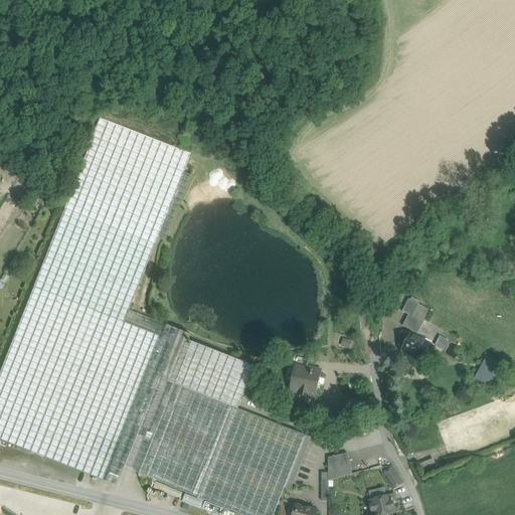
[(191,155),(99,119),(38,275),(129,311),(157,239),(191,155)]
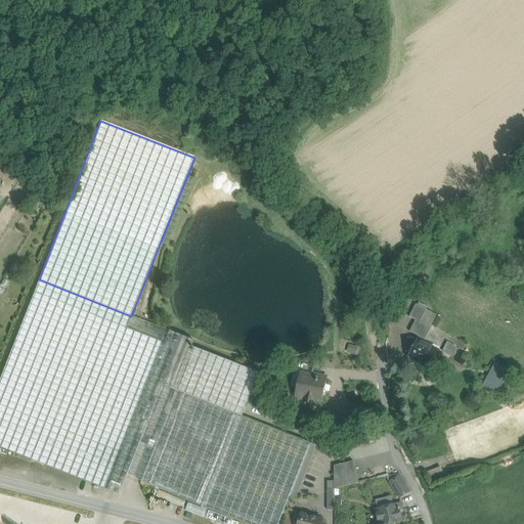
[(194,158),(160,244),(166,246),(202,161),(194,158)]
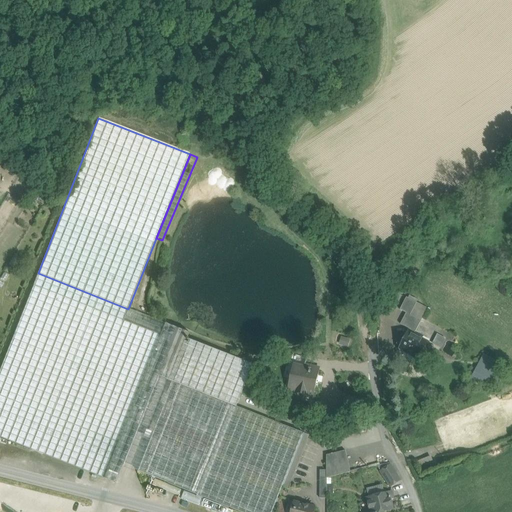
[(128,309),(38,273),(0,369),(0,437),(116,483),(123,466),(159,373),(168,350),(177,328),(128,309)]
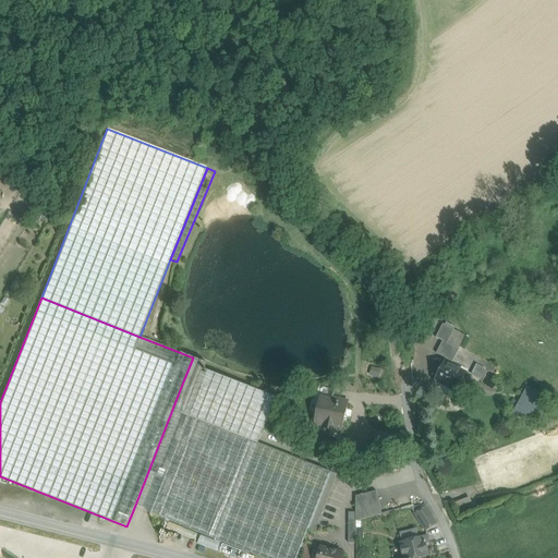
[(455,330),(443,324),(436,338),(443,341),(436,353),(447,360),(452,362),(459,350),(447,343),(455,330)]
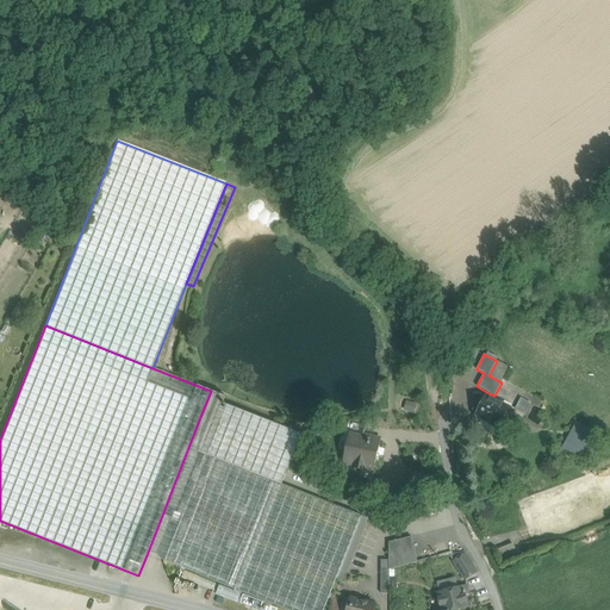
[(510,368),(497,361),(489,375),(502,383),(510,368)]
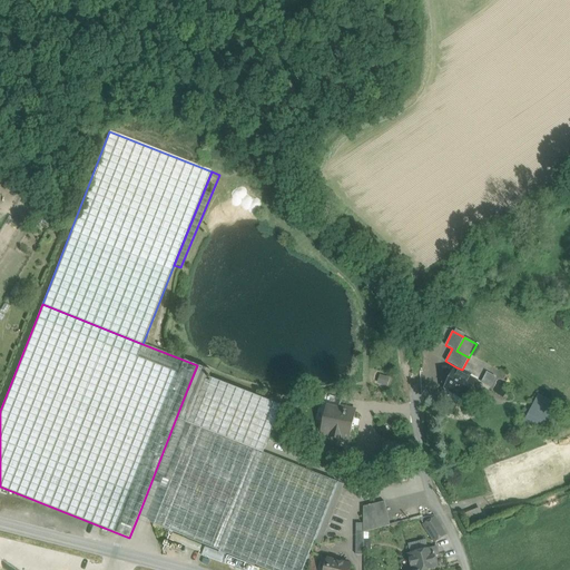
[(197,365),(187,390),(200,395),(207,380),(210,371),(197,365)]
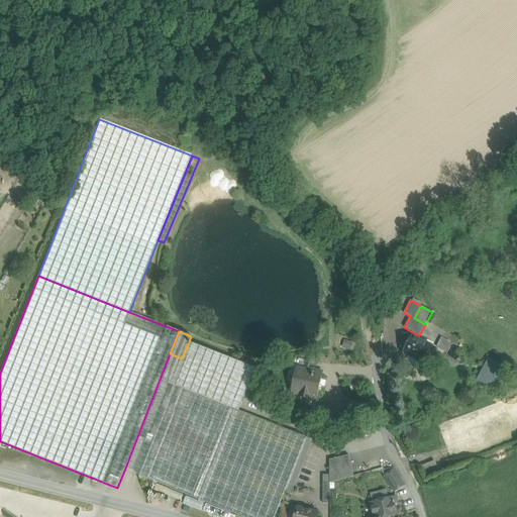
[(419,335),(414,333),(412,337),(407,339),(403,347),(402,347),(405,356),(409,354),(409,355),(406,362),(415,367),(417,364),(422,367),(425,360),(426,359),(424,357),(430,345),(418,338),(419,335)]
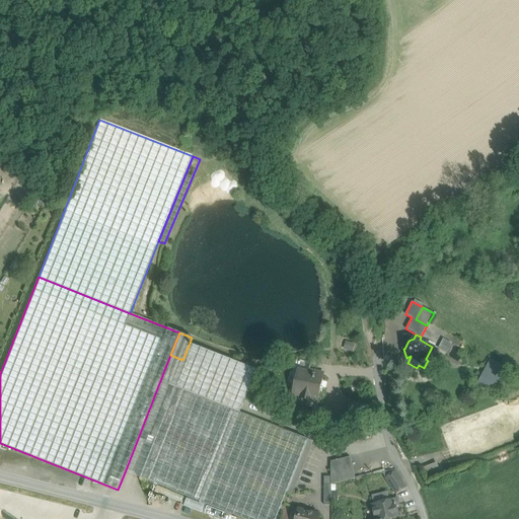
[(444,340),(439,349),(446,353),(451,344),(444,340)]
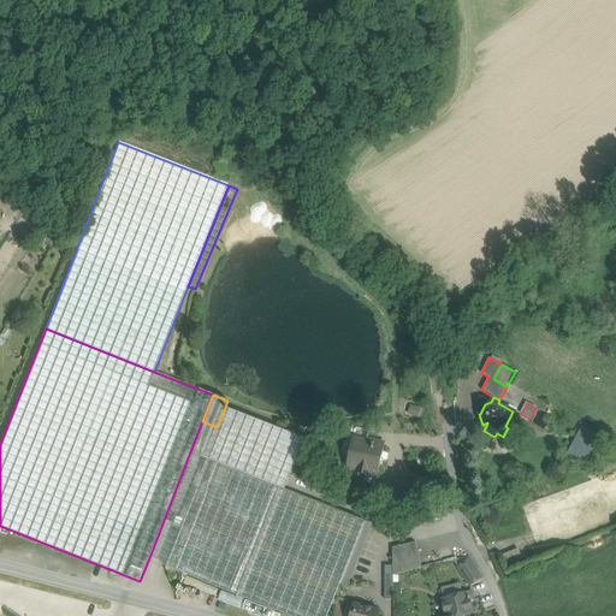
[(306,439),(229,409),(227,413),(224,410),(217,427),(206,455),(191,449),(148,561),(288,615),(327,615),(336,596),(366,521),(285,490),(291,475),(306,439)]
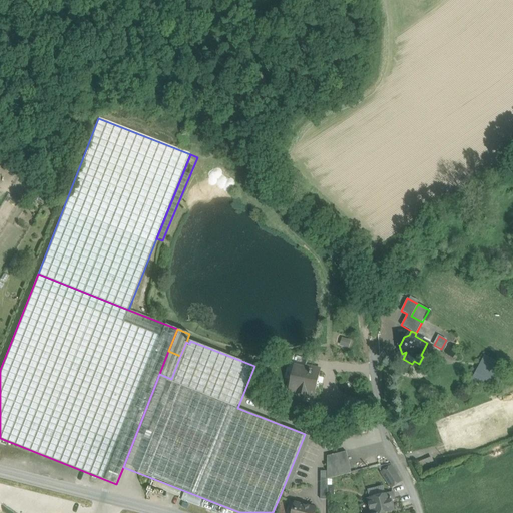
[(180,356),(168,351),(159,374),(171,379),(180,356)]
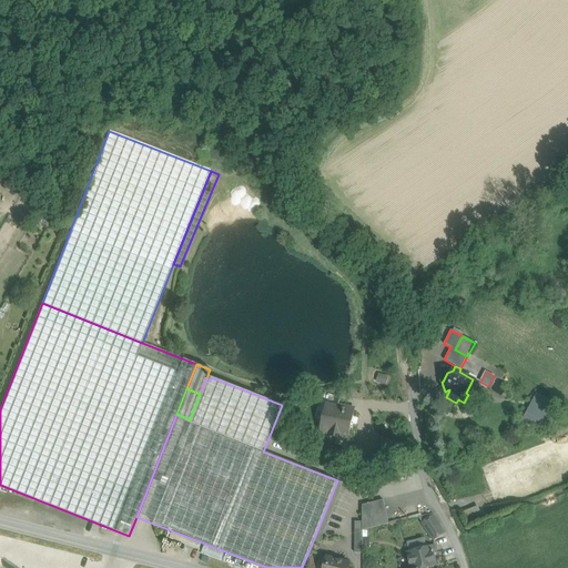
[(341,398),(324,394),(322,405),(325,406),(326,403),(338,406),(341,398)]
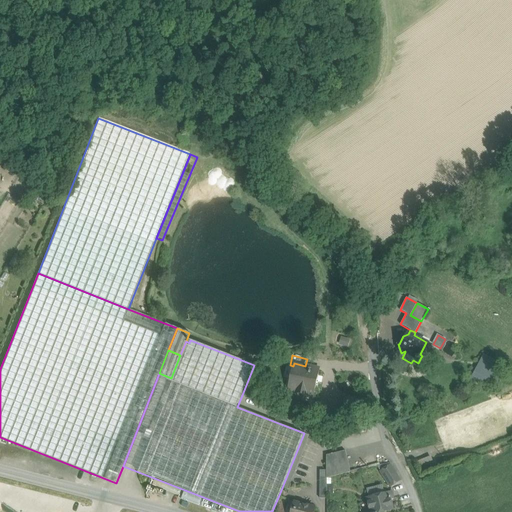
[(482,358),(474,376),(492,384),(500,366),(482,358)]
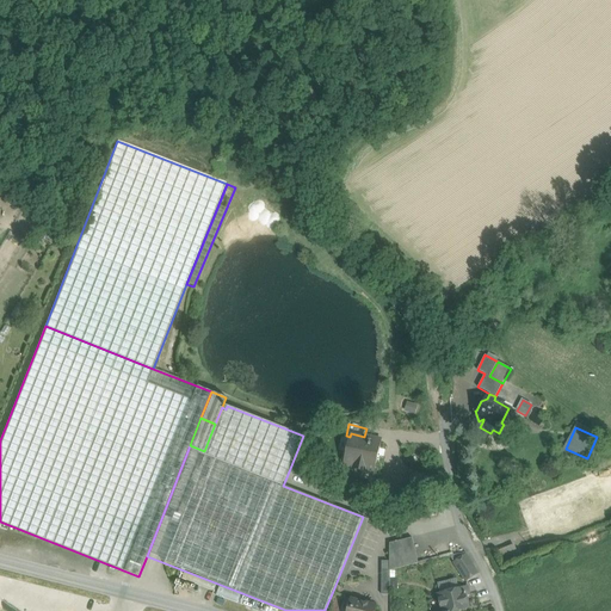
[(364,437),(351,433),(350,437),(344,466),(375,473),(382,440),(364,437)]
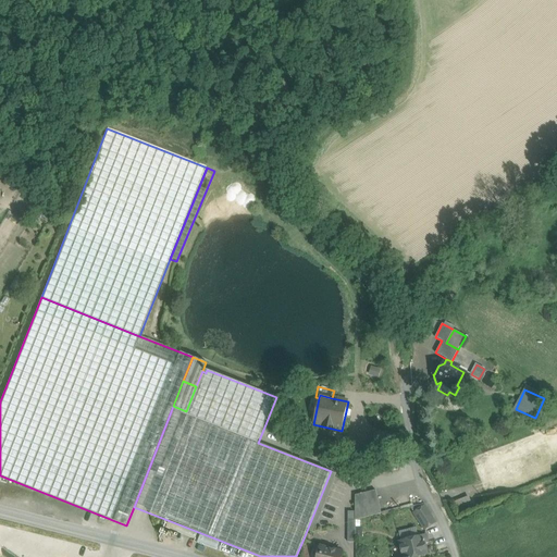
[(392,467),(398,465),(396,448),(371,449),(373,467),(392,467)]
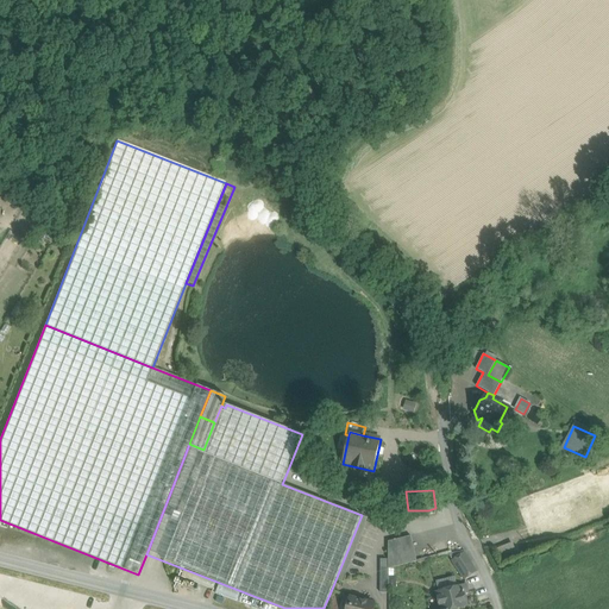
[(368,518),(362,515),(332,589),(339,591),(368,518)]
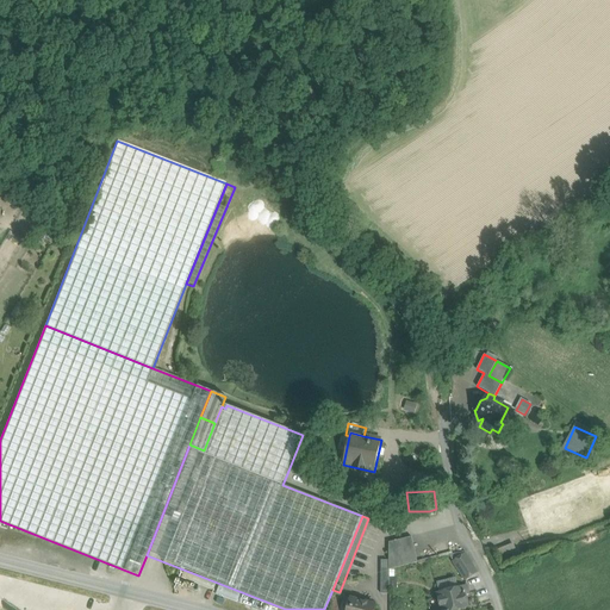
[(411,537),(388,542),(388,560),(388,570),(390,570),(418,562),(411,537)]
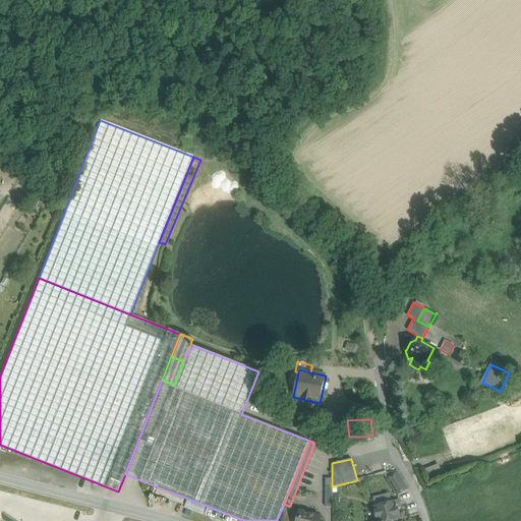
[(397,472),(385,475),(388,480),(398,473),(397,472)]
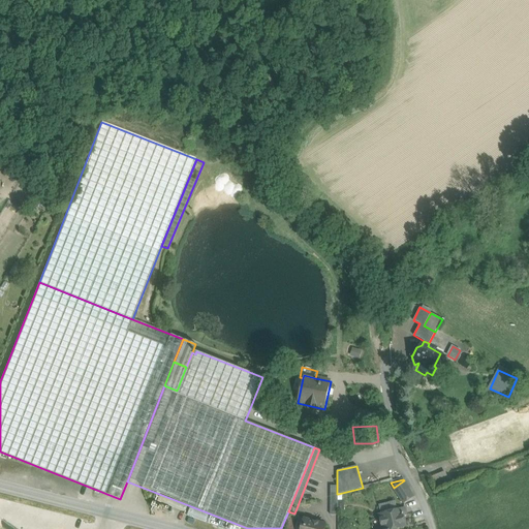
[(404,480),(394,488),(403,503),(413,496),(404,480)]
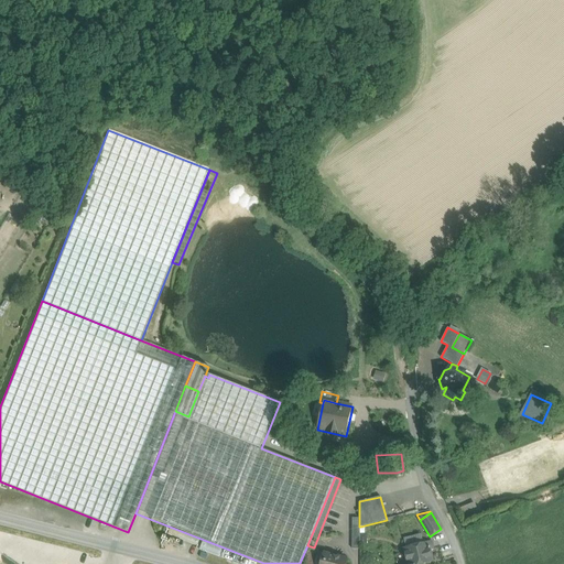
[(170,528),(167,532),(198,545),(201,541),(170,528)]
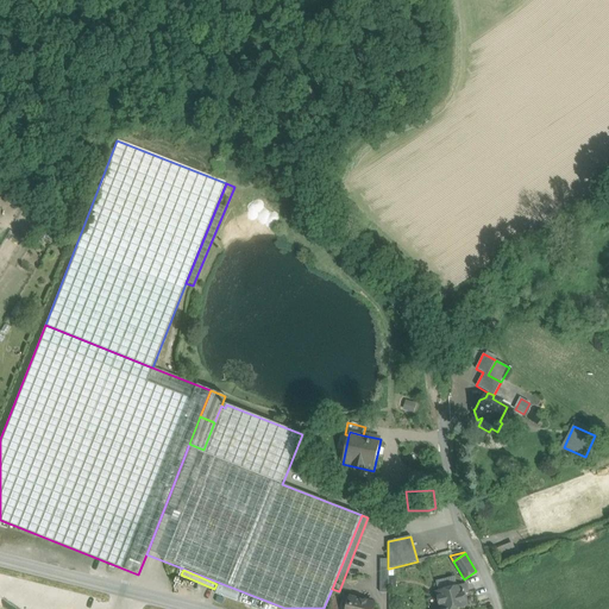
[(434,583),(437,592),(458,588),(456,577),(434,583)]
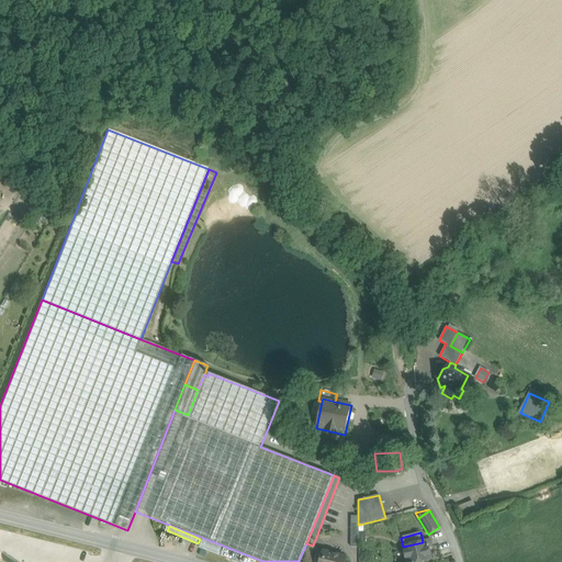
[(170,537),(169,542),(181,546),(182,540),(170,537)]
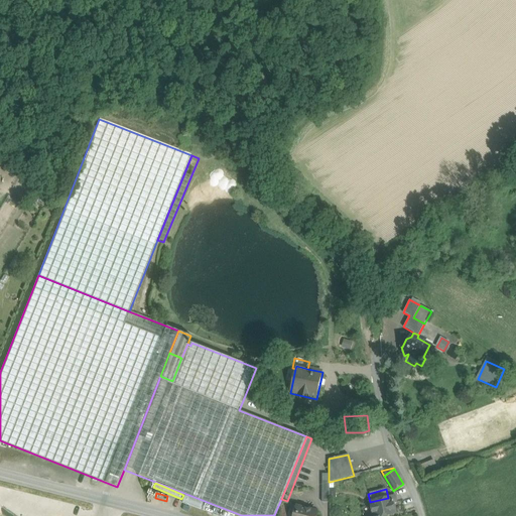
[(388,498),(370,502),(373,515),(382,515),(387,515),(396,513),(393,503),(397,502),(396,496),(388,498)]
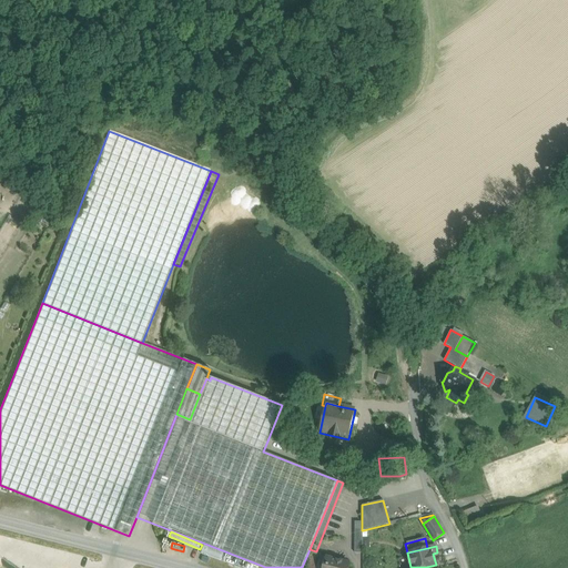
[(0,567),(17,567),(0,556),(0,567)]
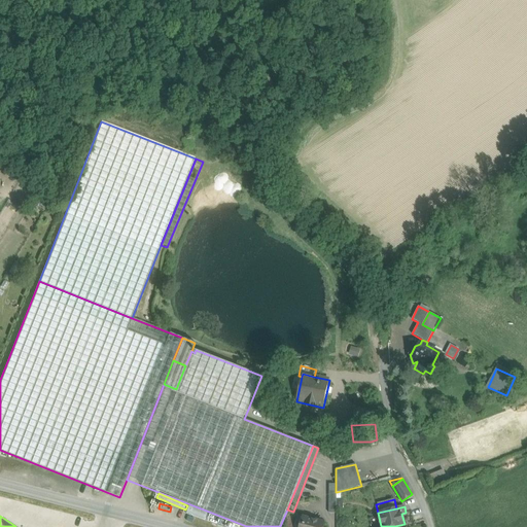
[(322,526),(323,522),(303,517),(300,526),(322,526)]
